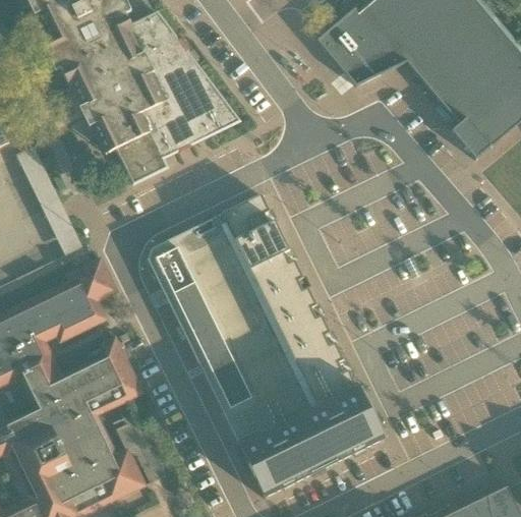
[(71,76),(84,104),(79,106),(89,126),(94,123),(108,152),(119,146),(122,151),(149,138),(147,132),(149,131),(139,112),(167,99),(130,23),(119,0),(26,0),(34,14),(40,11),(53,38),(47,41),(66,79),(71,76)]
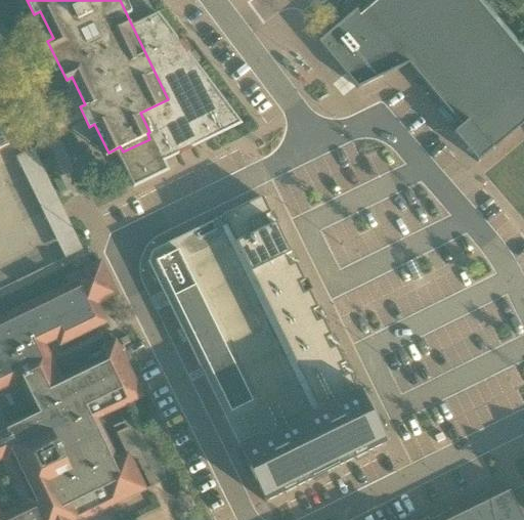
[(523,120),(523,50),(480,0),(364,0),(318,39),(357,85),(408,61),(467,130),(472,126),(483,140),(523,120)]
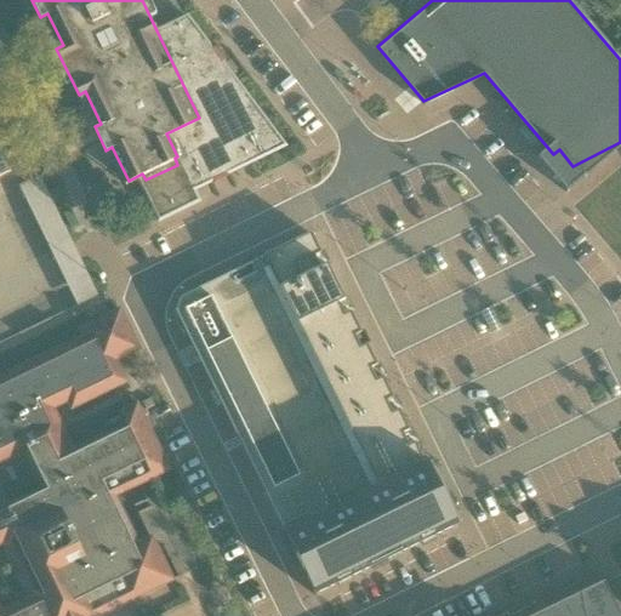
[(155,28),(199,118),(248,93),(186,12),(155,28)]
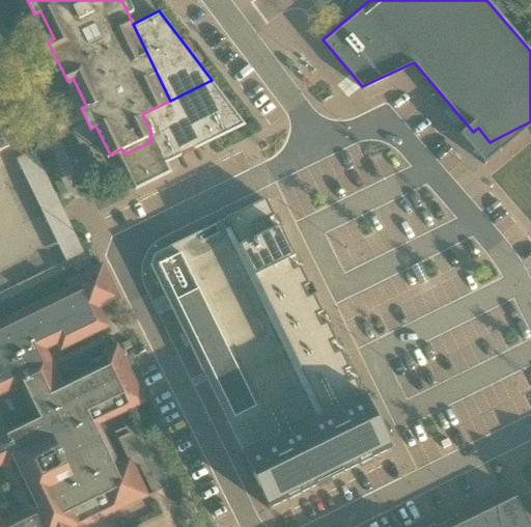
[(120,156),(121,156),(136,186),(169,169),(165,160),(180,151),(179,149),(194,143),(194,145),(243,121),(212,80),(170,101),(142,114),(151,134),(149,135),(151,141),(124,154),(120,156)]
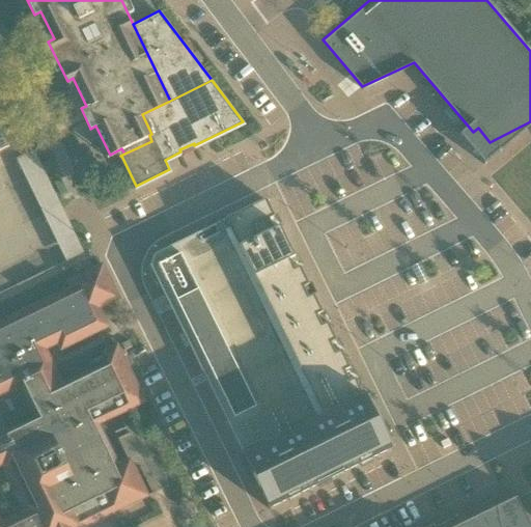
[(0,148),(8,144),(0,127),(0,148)]
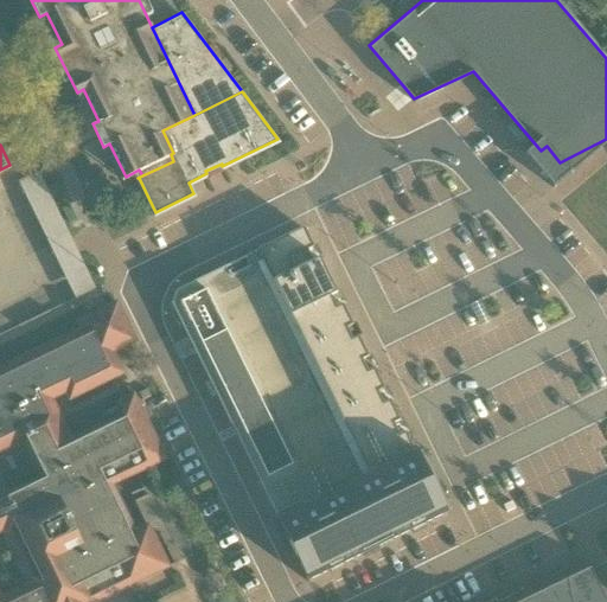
[(95,289),(37,170),(18,179),(76,299),(95,289)]
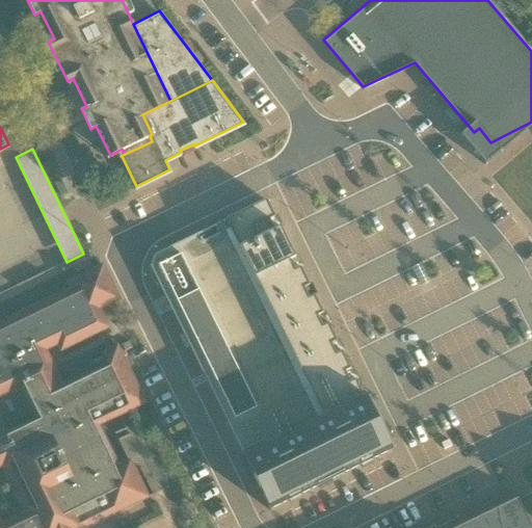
[(354,379),(349,368),(341,351),(336,340),(327,323),(322,312),(314,295),(309,284),(300,267),(294,256),(280,227),(274,215),(266,198),(154,253),(150,264),(270,507),(390,449),(376,424),(354,379)]
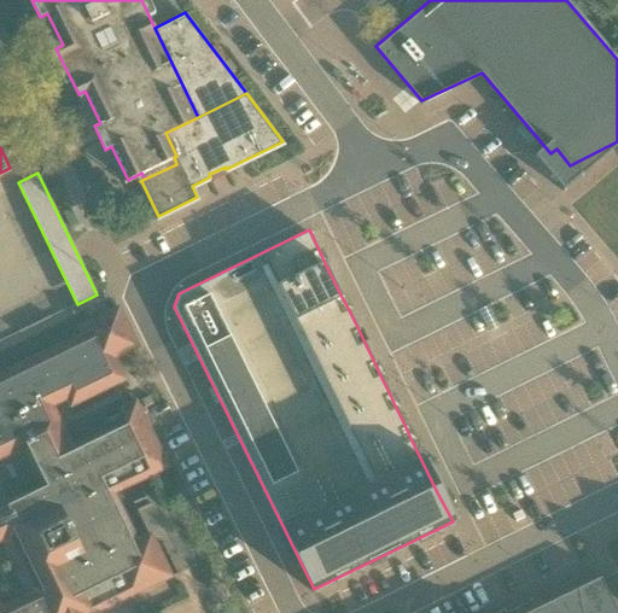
[(83,612),(81,607),(86,605),(87,606),(126,588),(129,595),(163,578),(149,548),(147,547),(138,552),(108,488),(135,473),(138,477),(140,477),(151,471),(153,470),(151,466),(164,459),(163,456),(156,442),(157,441),(156,439),(150,426),(136,398),(120,407),(126,419),(70,447),(69,448),(48,406),(68,396),(71,403),(126,378),(115,356),(139,344),(120,304),(80,323),(82,331),(0,371),(0,612),(83,612)]
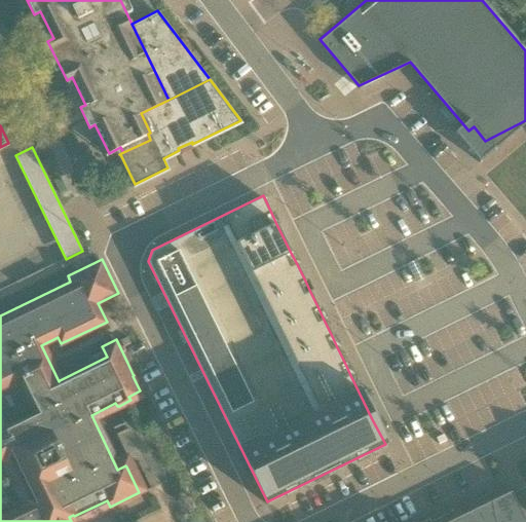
[(525,521),(508,484),(433,521),(525,521)]
